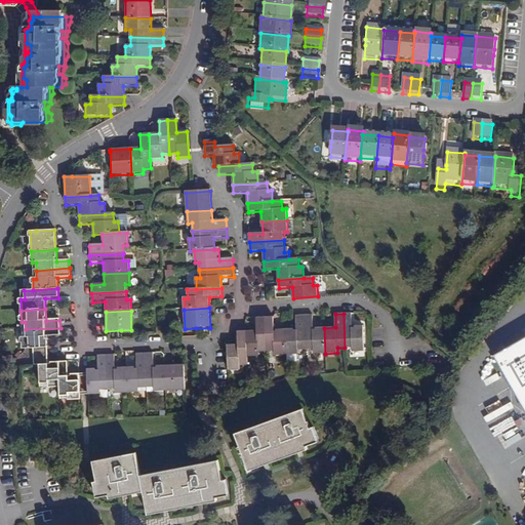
[(344,314),(345,348),(353,348),(354,352),(365,351),(364,326),(353,326),(352,314),(344,314)]
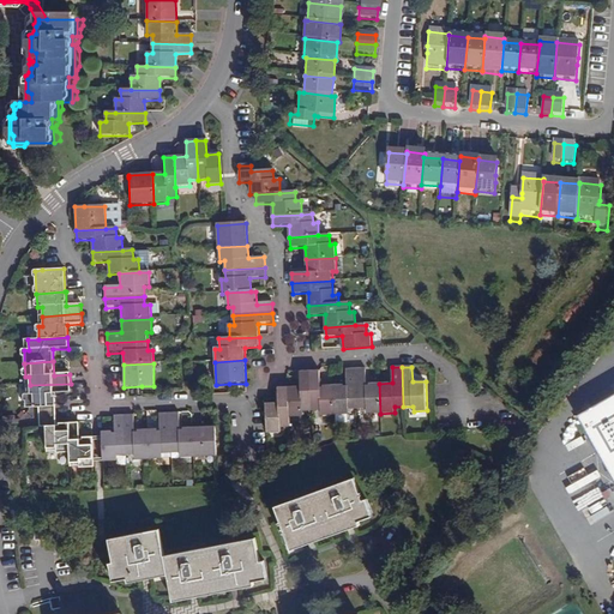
[(367,414),(380,414),(379,384),(366,384),(366,368),(356,369),(357,409),(367,409),(367,414)]
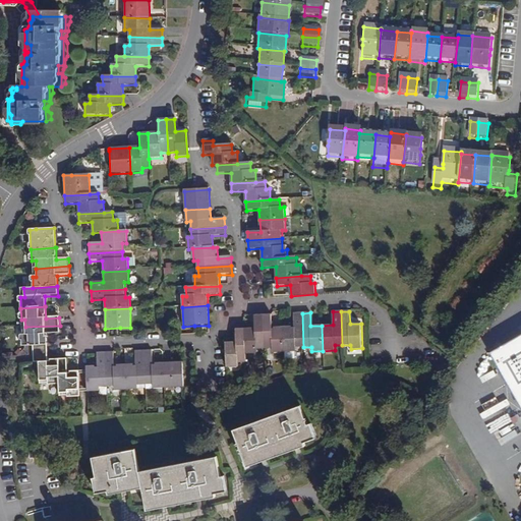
[(283,328),(284,353),(296,352),(295,347),(303,347),(302,313),(293,313),(294,328),(283,328)]
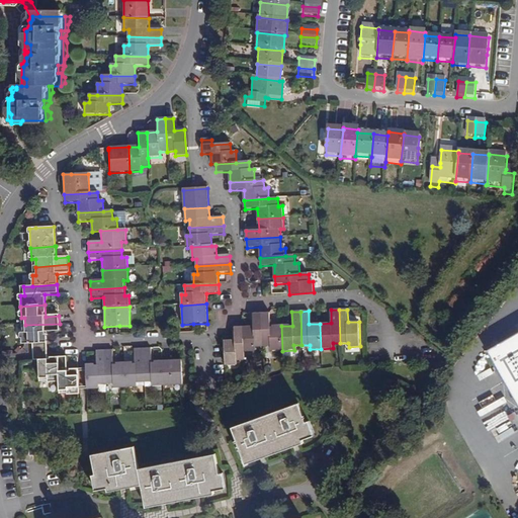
[(269,313),(262,314),(263,347),(271,347),(271,351),(282,351),(281,326),(270,326),(269,313)]
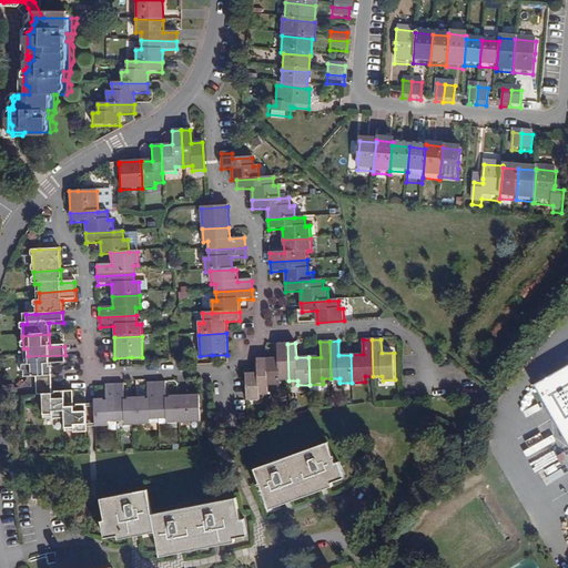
[(279,358),(266,358),(267,387),(281,386),(281,381),(288,381),(287,344),(277,344),(279,358)]
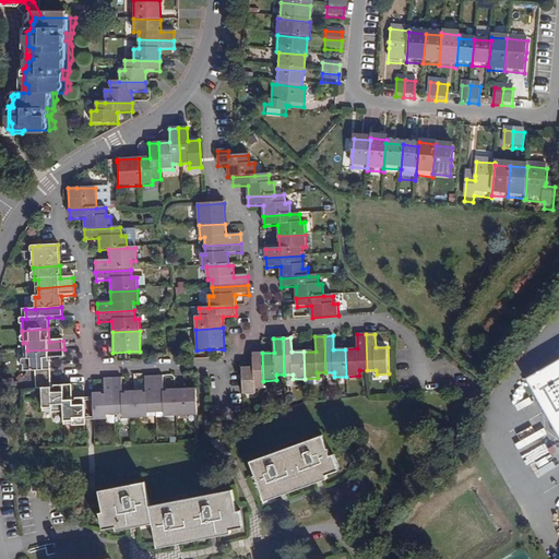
[(64,349),(27,351),(27,360),(23,360),(23,372),(26,372),(35,371),(50,371),(50,359),(64,358),(64,349)]
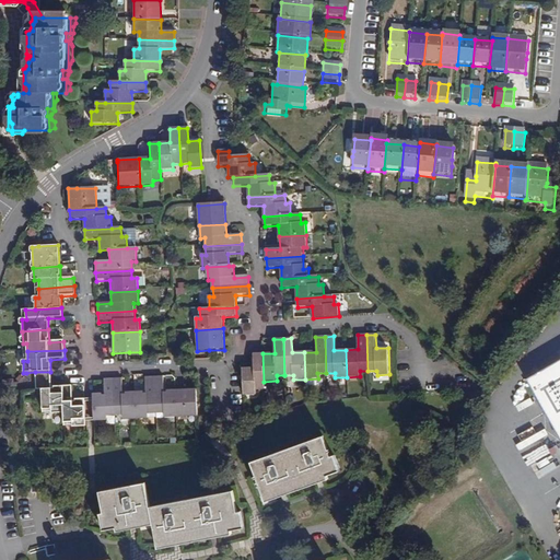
[(264,391),(264,382),(263,353),(254,354),(254,368),(243,369),(244,396),(256,395),(256,391),(264,391)]
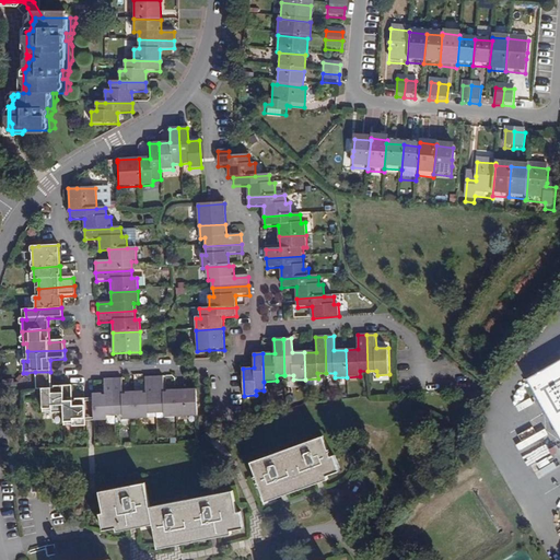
[(559,360),(527,378),(559,435),(559,360)]
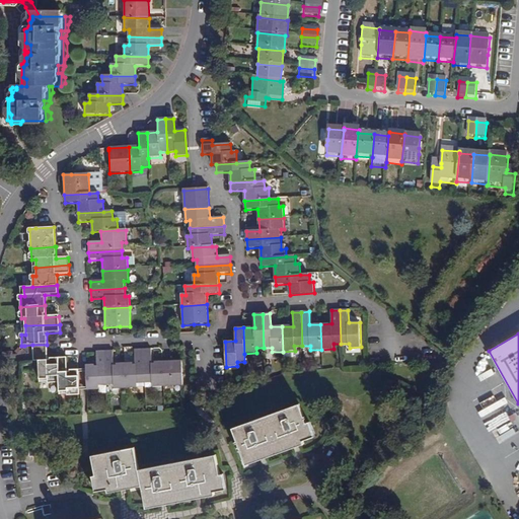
[(151,350),(143,351),(145,384),(152,383),(153,388),(164,387),(163,363),(152,363),(151,350)]
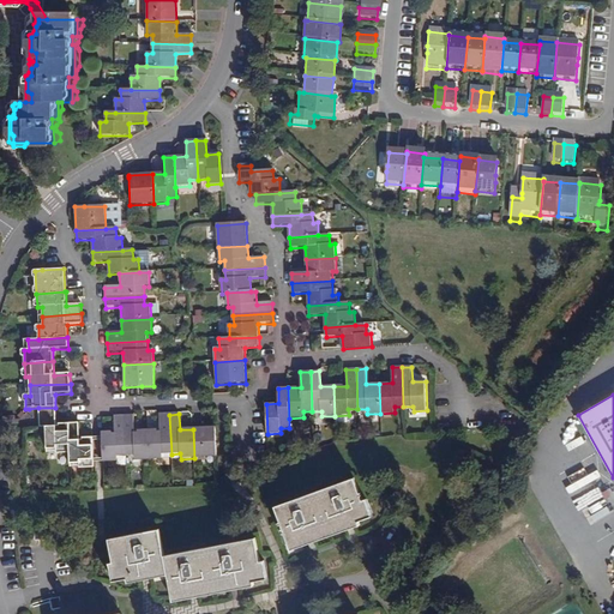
[(160,431),(148,432),(149,461),(172,459),(172,455),(169,415),(160,415),(160,431)]
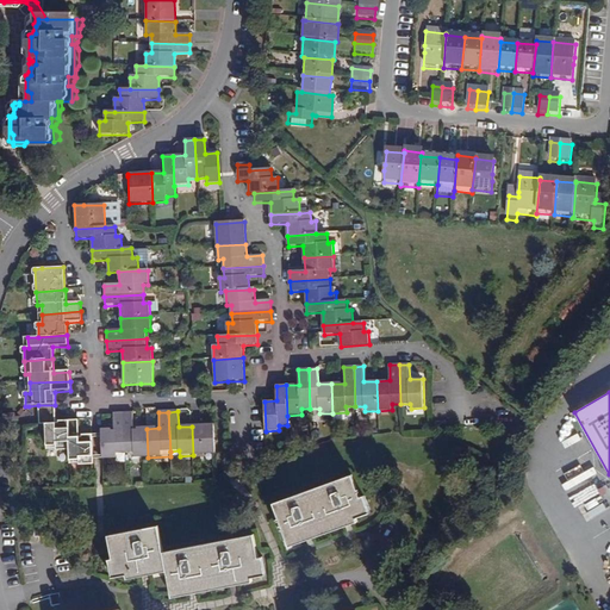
[(70,453),(69,423),(56,423),(56,414),(38,414),(39,427),(47,427),(47,440),(47,448),(56,448),(57,453),(70,453)]
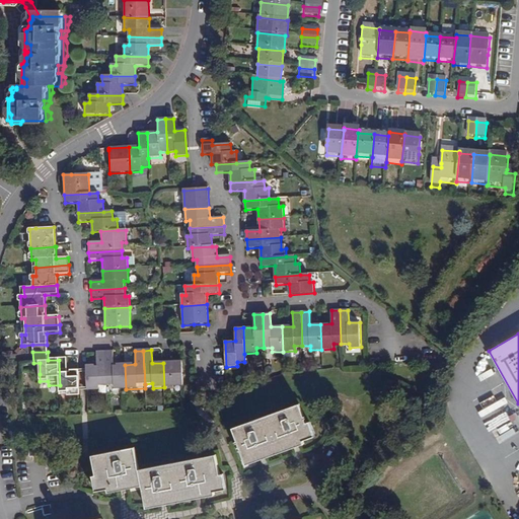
[(126,389),(125,365),(114,365),(114,352),(113,352),(104,353),(106,386),(115,386),(115,390),(126,389)]
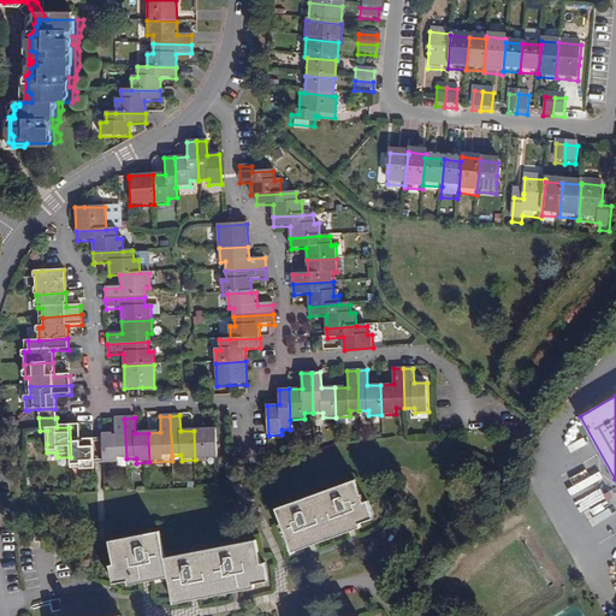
[(117,458),(126,458),(124,419),(114,419),(116,433),(102,434),(104,465),(117,465),(117,458)]
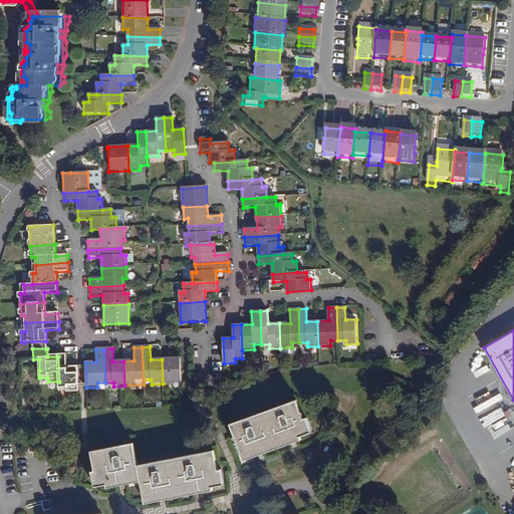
[(66,356),(58,356),(59,381),(60,391),(67,391),(67,394),(78,394),(77,368),(67,368),(66,356)]
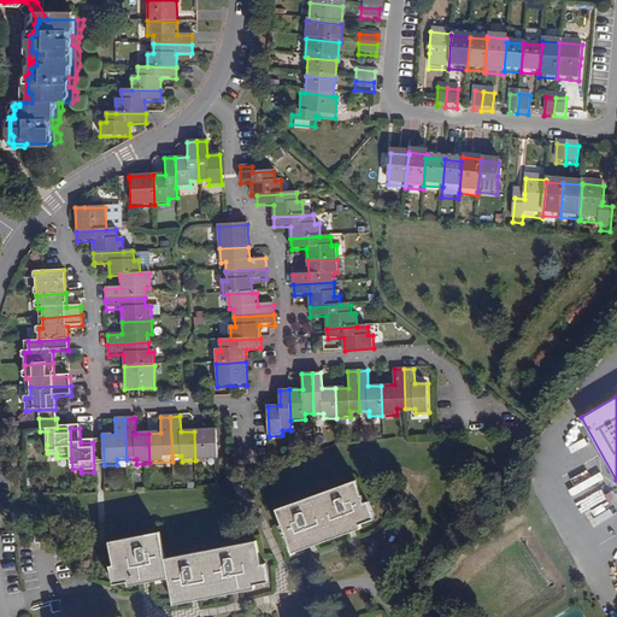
[(194,432),(195,460),(218,459),(216,430),(194,432)]
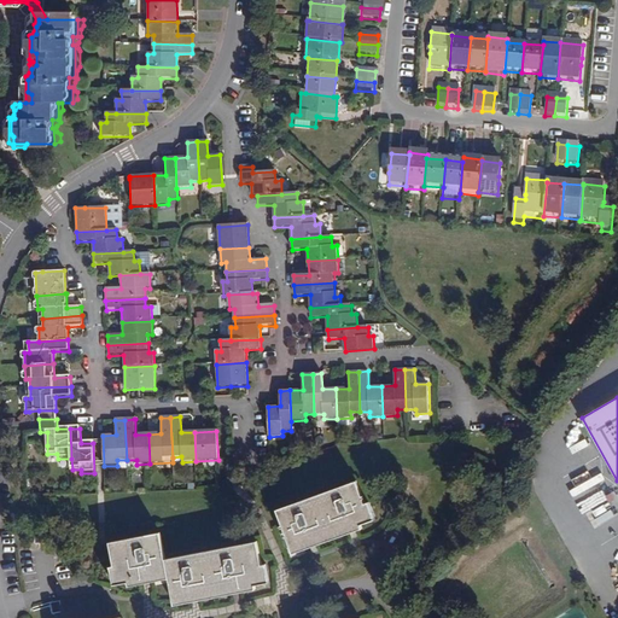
[(361,485),(359,481),(280,509),(283,516),(361,485)]
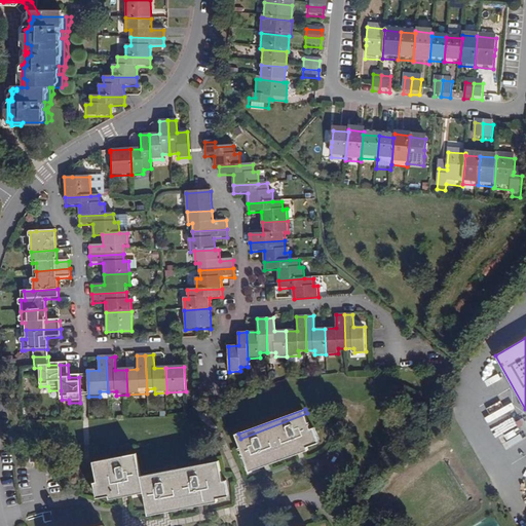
[(312,427),(307,413),(240,439),(252,468),(265,463),(304,449),(309,447),(318,444),(312,427)]
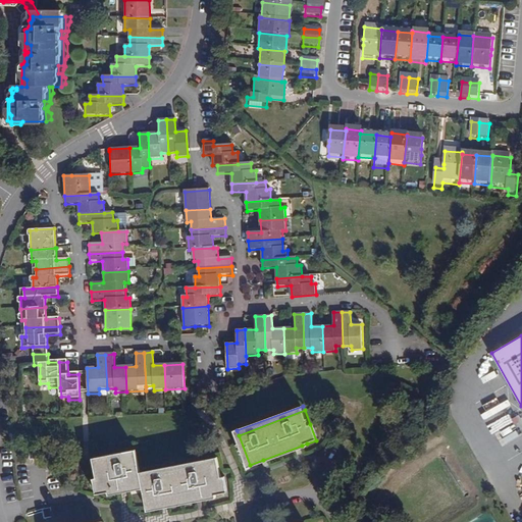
[(316,440),(319,439),(313,423),(310,424),(316,440)]
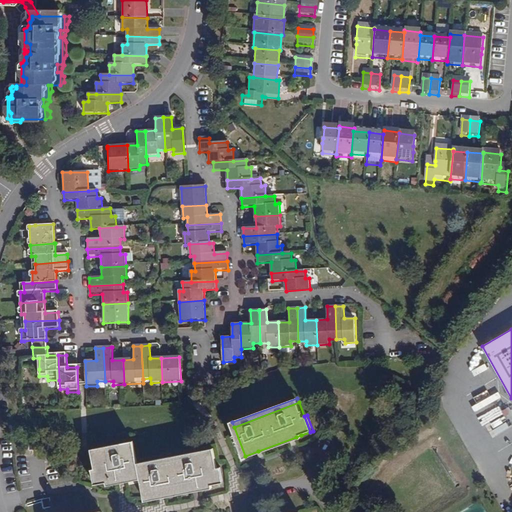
[(303,439),(301,435),(296,437),(258,451),(245,456),(246,461),(303,439)]
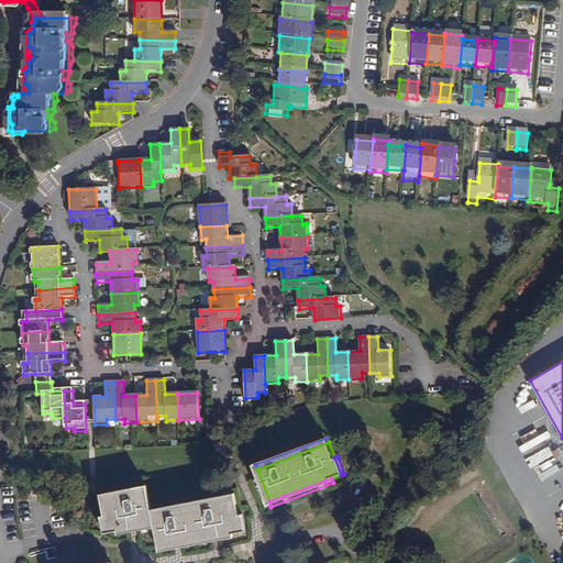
[(40,497),(50,497),(50,486),(40,487),(40,497)]
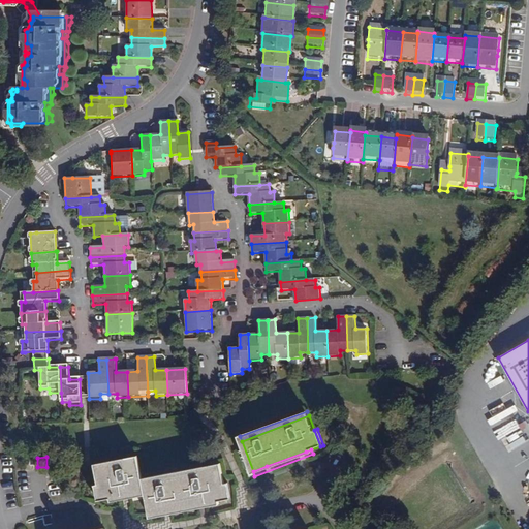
[(142,461),(141,459),(98,467),(99,470),(142,461)]
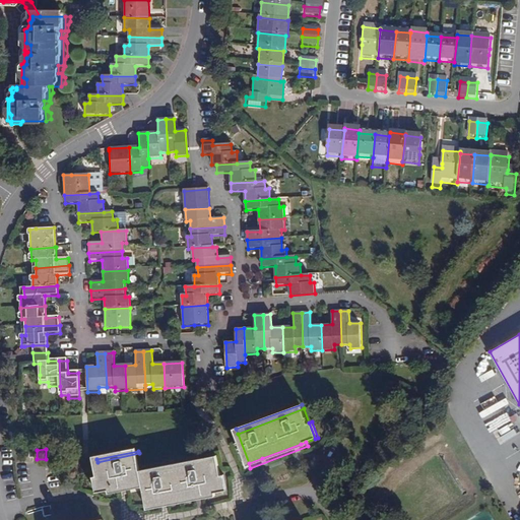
[(104,493),(111,492),(127,489),(145,484),(146,489),(150,508),(166,505),(209,496),(215,495),(228,493),(224,476),(221,461),(143,475),(143,473),(139,453),(98,462),(101,477),(104,493)]
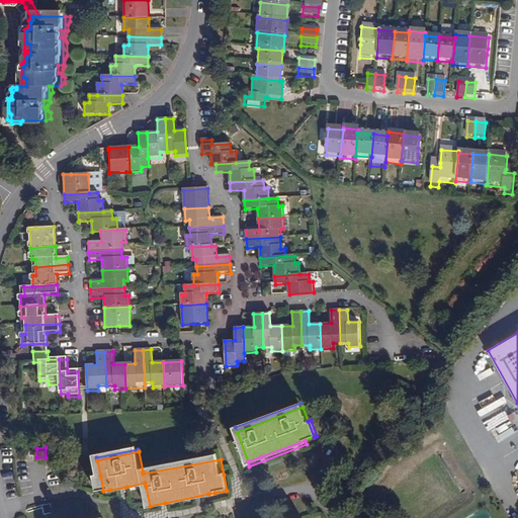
[(221,459),(220,455),(143,471),(143,473),(221,459)]
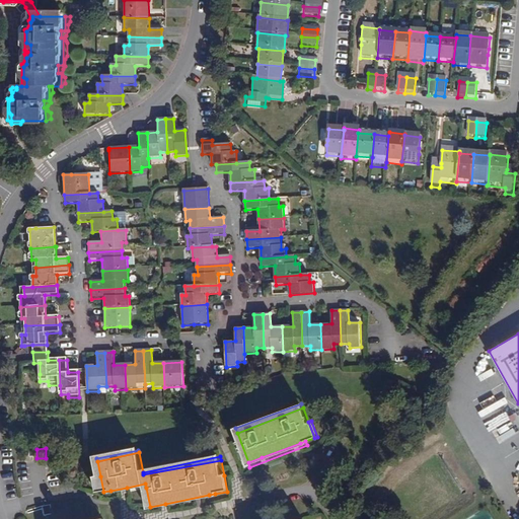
[(110,491),(112,495),(146,488),(145,484),(127,488),(110,491)]
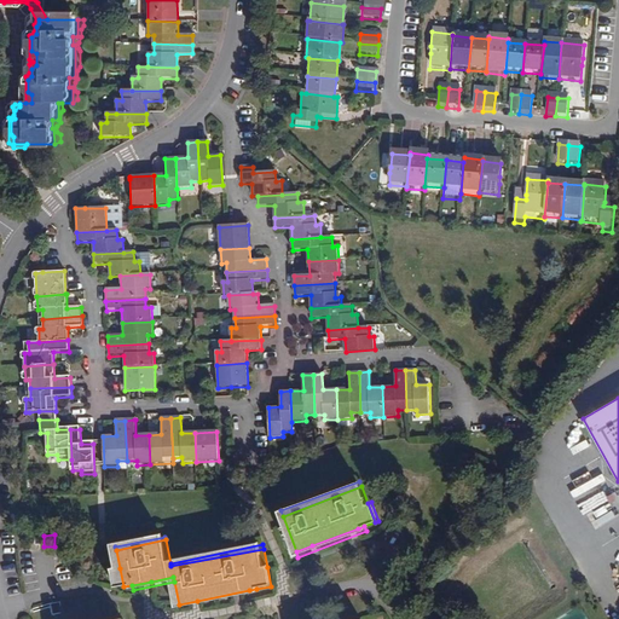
[(179,605),(180,609),(258,594),(256,589),(249,590),(197,601),(179,605)]
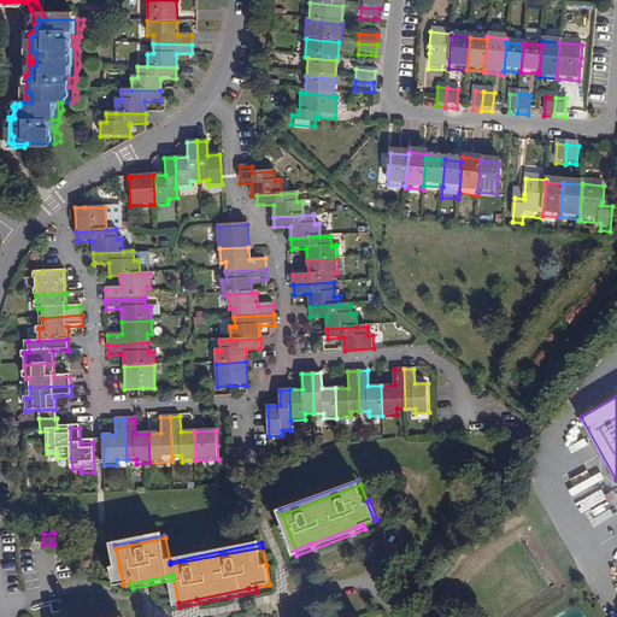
All buildings are outlined.
